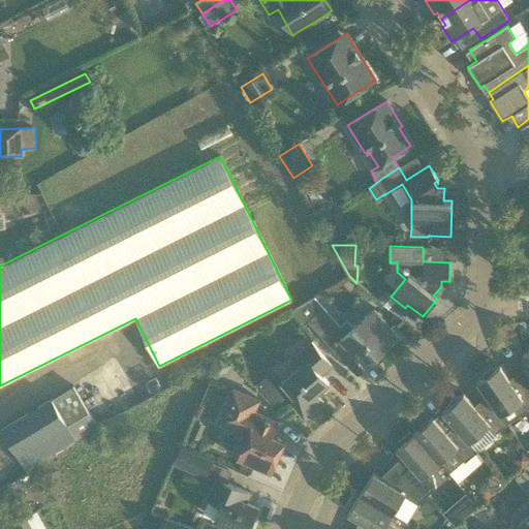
[(307,321),(332,348),(345,365),(360,351),(369,363),(398,338),(384,322),(373,310),(353,328),(347,320),(340,327),(323,308),(321,309),(311,298),(290,310),(304,324),(307,321)]
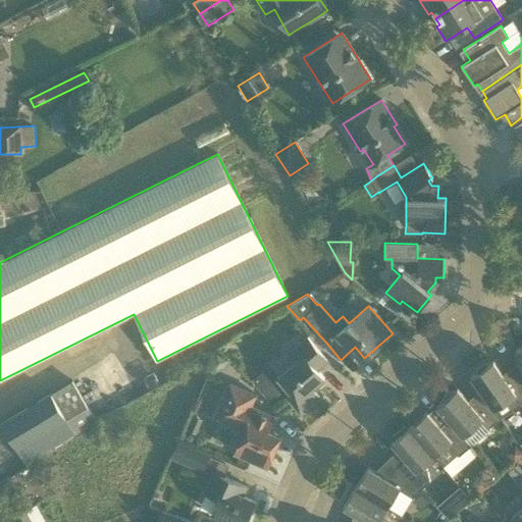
[(314,346),(306,337),(289,353),(296,361),(277,377),(291,393),(285,397),(288,398),(301,413),(319,397),(312,388),(324,378),(317,370),(327,361),(314,346)]
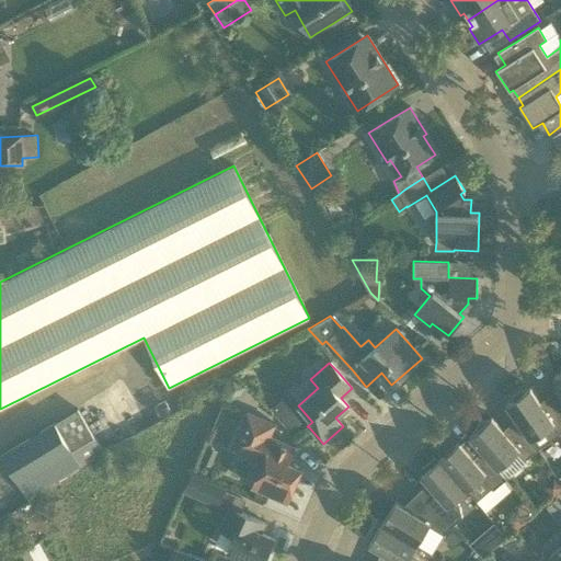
[(519,424),(530,441),(537,450),(560,432),(560,397),(560,395),(542,407),(529,388),(525,391),(521,392),(516,395),(513,397),(511,401),(506,404),(519,424)]
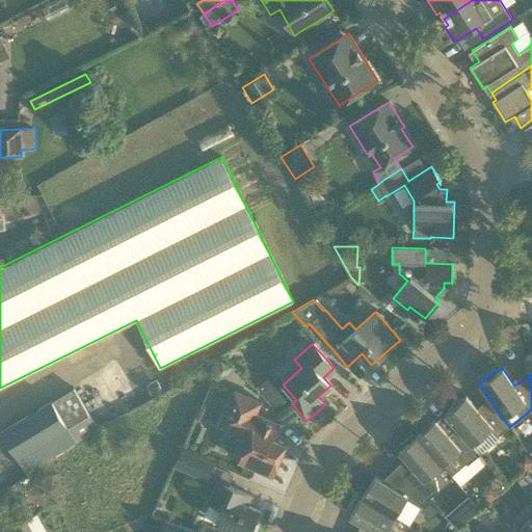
[(73,389),(1,432),(25,472),(97,428),(73,389)]
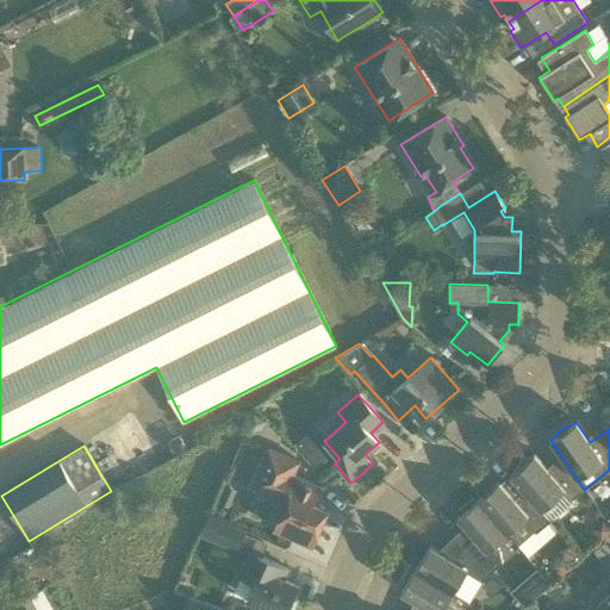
[(274,529),(291,536),(312,546),(329,509),(313,503),(321,486),(294,475),(300,461),(269,447),(251,487),(269,495),(286,502),(274,529)]
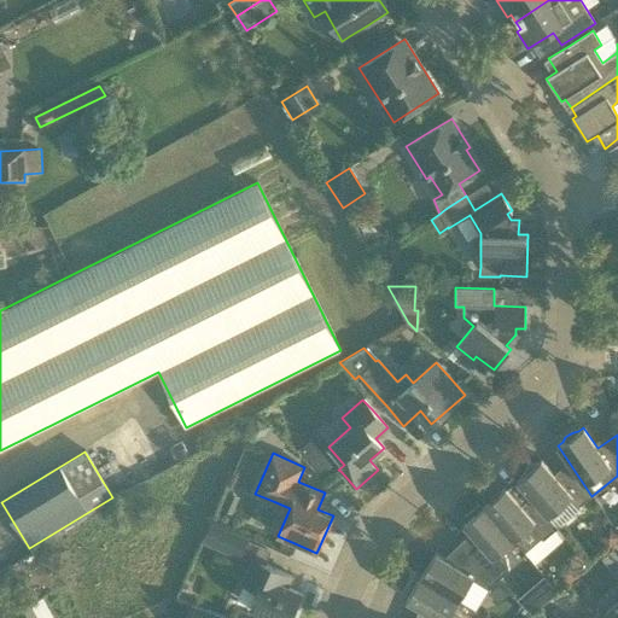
[(536,464),(531,465),(528,468),(524,472),(522,477),(517,481),(531,497),(559,529),(582,509),(579,506),(592,496),(584,485),(572,467),(558,479),(541,460),(536,464)]
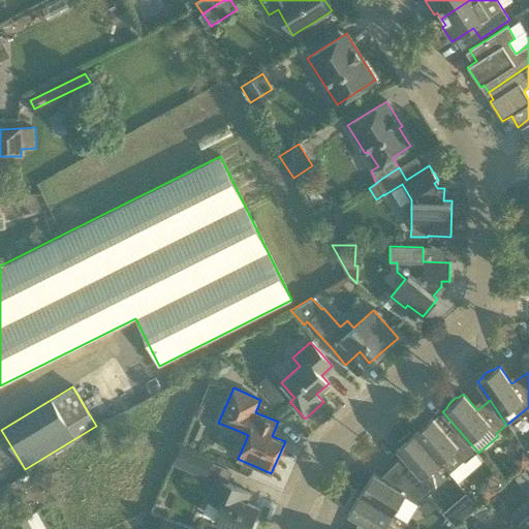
[(477,453),(478,453),(455,426),(445,433),(432,417),(414,433),(440,462),(449,472),(463,461),(465,463),(476,452),(477,453)]
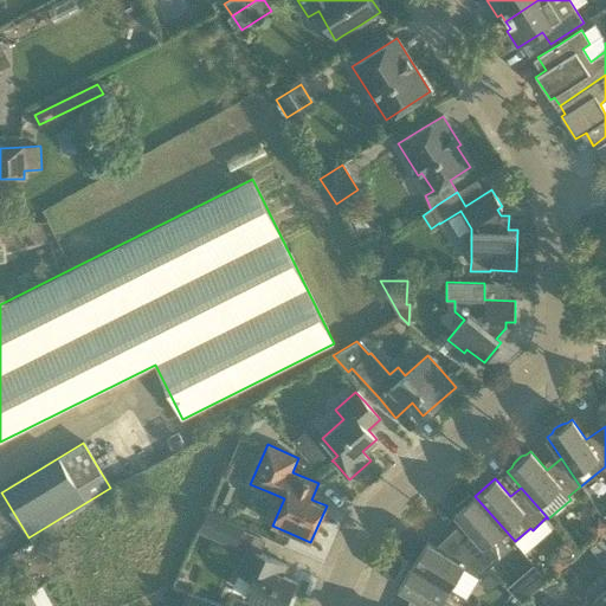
[(491,540),(504,529),(475,496),(472,498),(470,495),(455,508),(458,511),(455,514),(471,533),(459,545),(488,569),(500,559),(496,545),(491,540)]
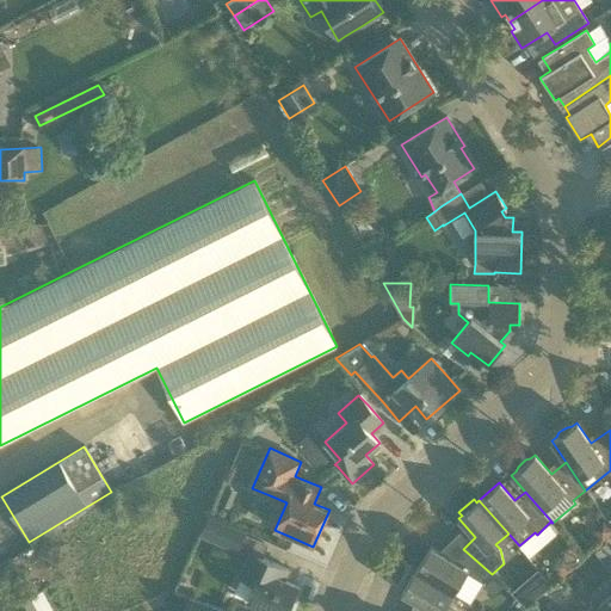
[(245,535),(208,517),(201,535),(236,551),(245,535)]
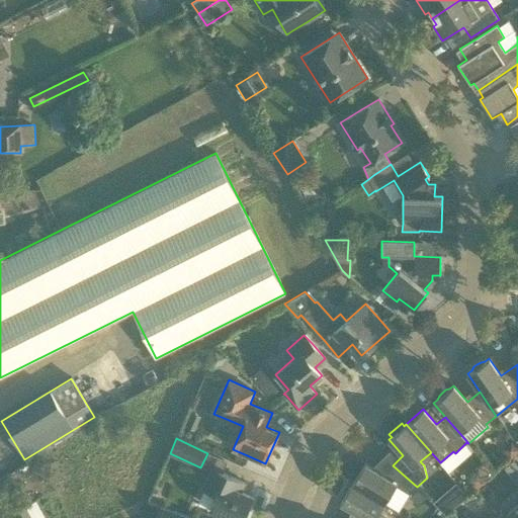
[(234,461),(243,464),(246,457),(237,453),(234,461)]
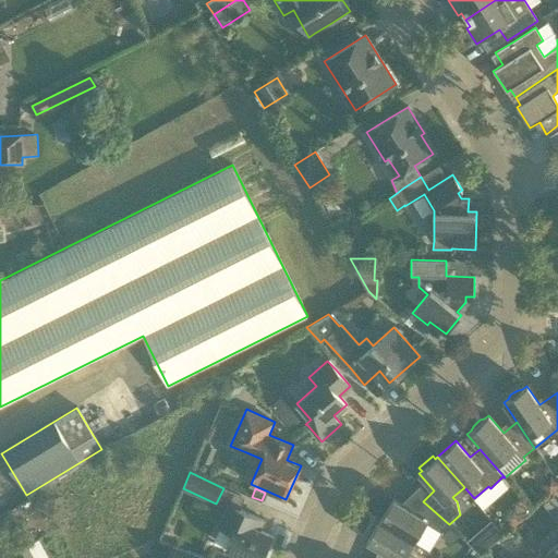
[(449,524),(423,501),(412,511),(393,499),(380,521),(414,542),(431,552),(441,532),(449,524)]
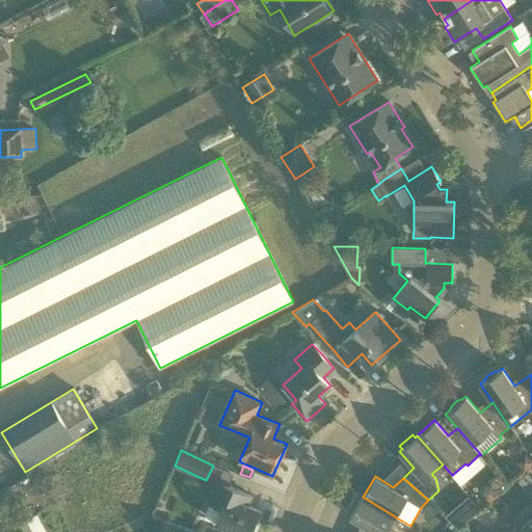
[(250,496),(218,481),(209,502),(221,508),(215,523),(237,531),(249,531),(260,511),(244,504),(248,496),(250,497),(250,496)]
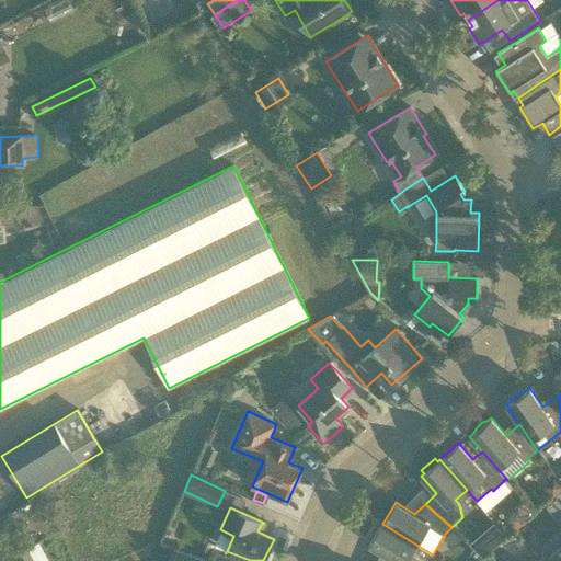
[(414,560),(409,558),(416,545),(382,524),(369,545),(395,560),(414,560)]
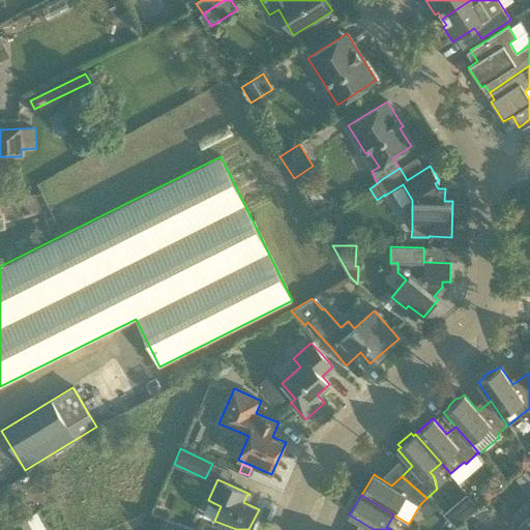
[(497,496),(491,501),(497,508),(503,503),(497,496)]
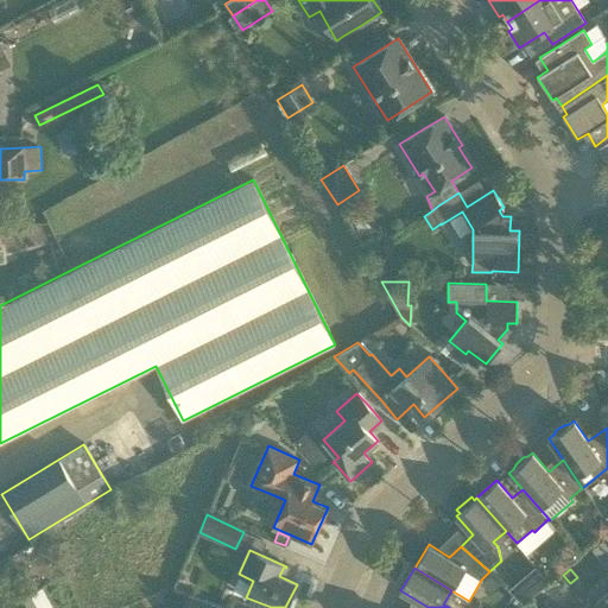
[(50,607),(44,588),(19,597),(23,607),(50,607)]
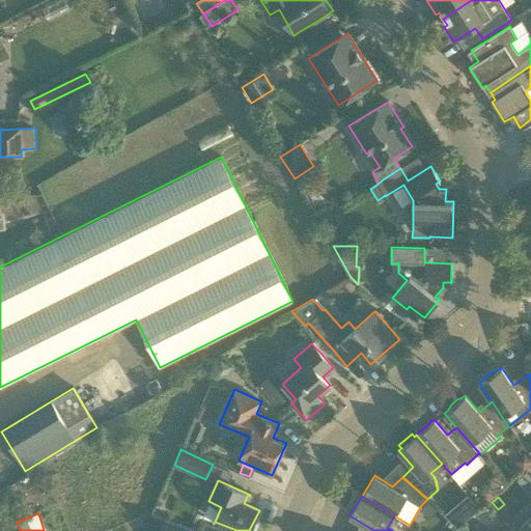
[(166,522),(162,530),(192,530),(190,530),(166,522)]
